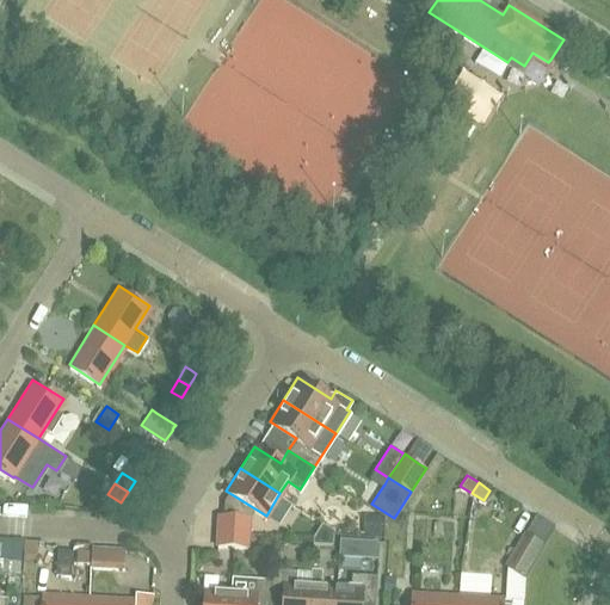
[(365,530),(380,531),(381,511),(367,511),(365,530)]
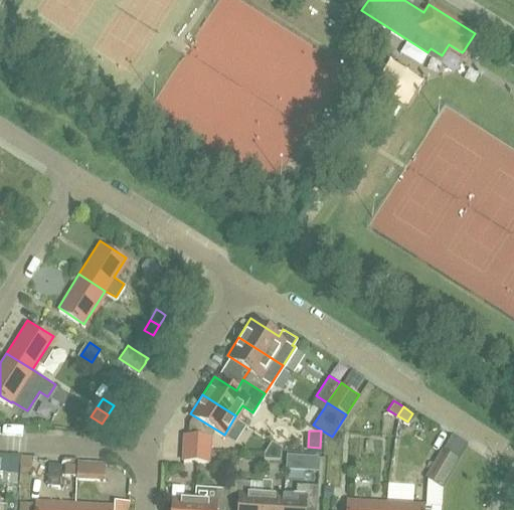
[(466,441),(451,431),(424,475),(441,485),(466,441)]
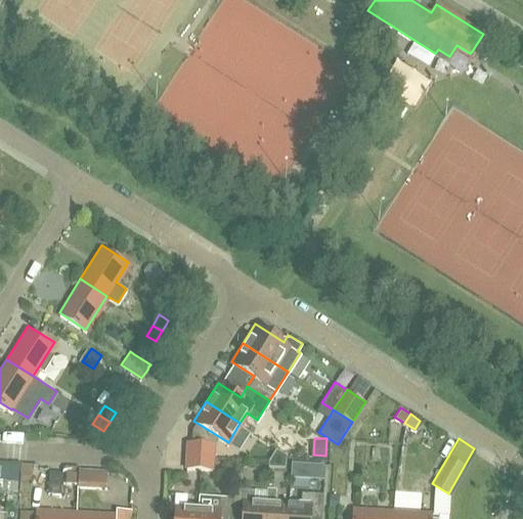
[(186,452),(212,455),(213,442),(187,440),(186,452)]
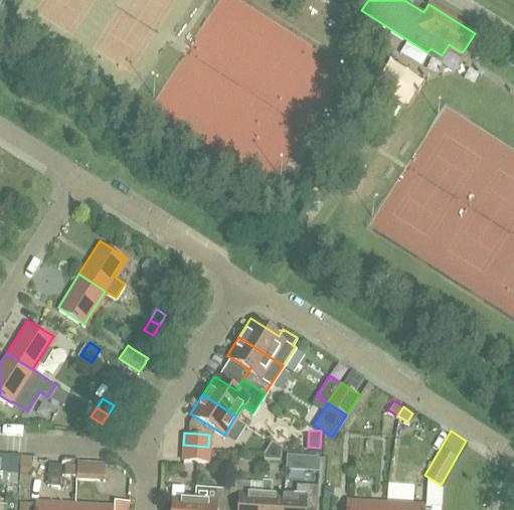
[(264,456),(280,457),(280,444),(271,439),(264,451),(264,456)]
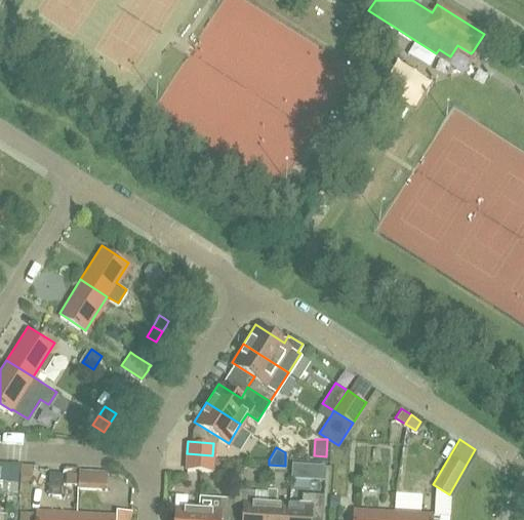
[(212,468),(212,455),(187,453),(186,467),(212,468)]
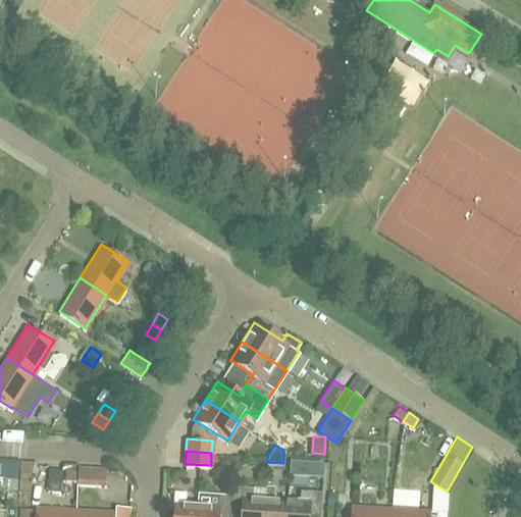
[(0,473),(17,474),(18,459),(1,458),(0,473)]
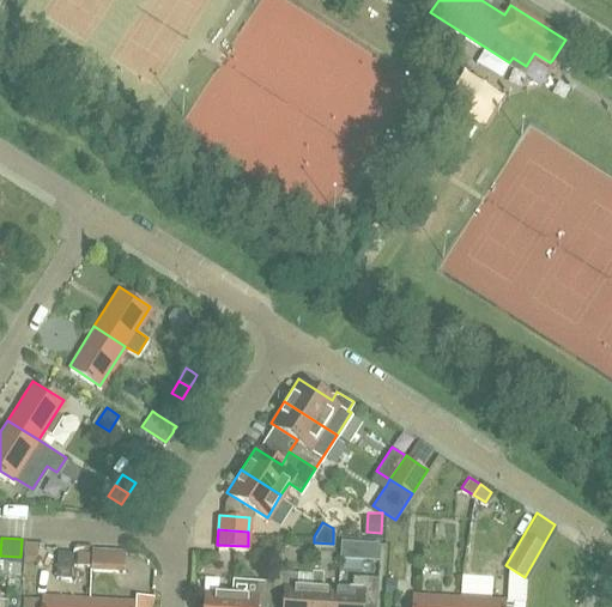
[(364,539),(363,557),(379,558),(380,545),(380,541),(379,540),(364,539)]
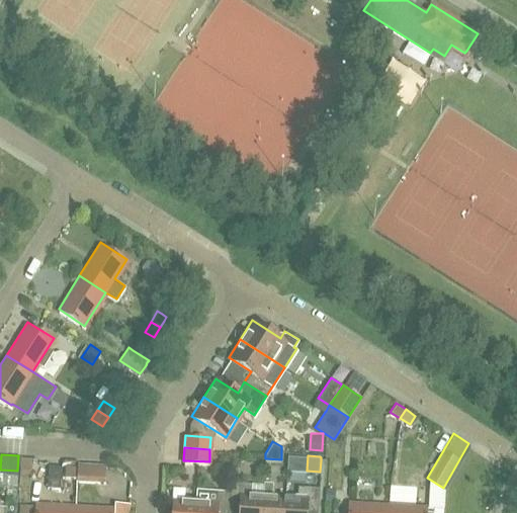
[(77,461),(77,464),(76,475),(76,477),(104,479),(105,463),(77,461)]
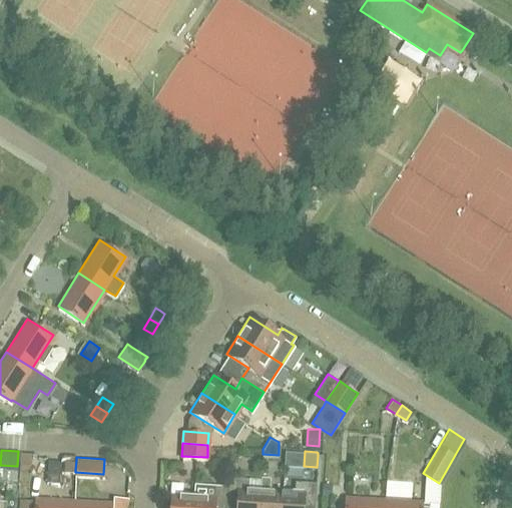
[(48,458),(46,479),(58,480),(60,459),(48,458)]
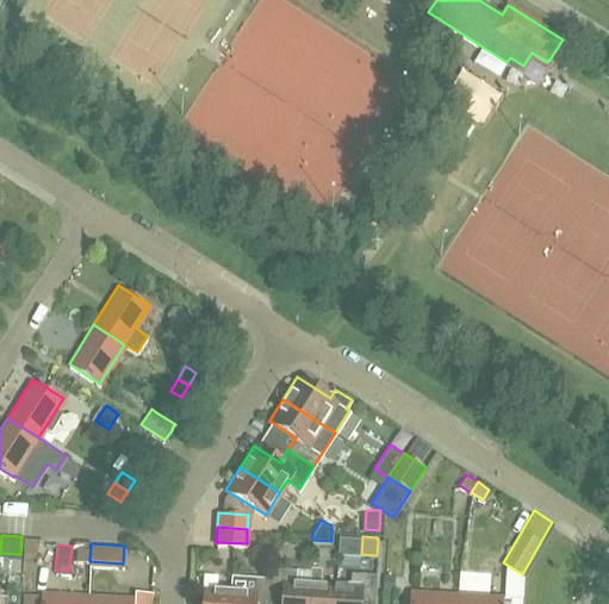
[(89,559),(91,547),(75,546),(75,558),(89,559)]
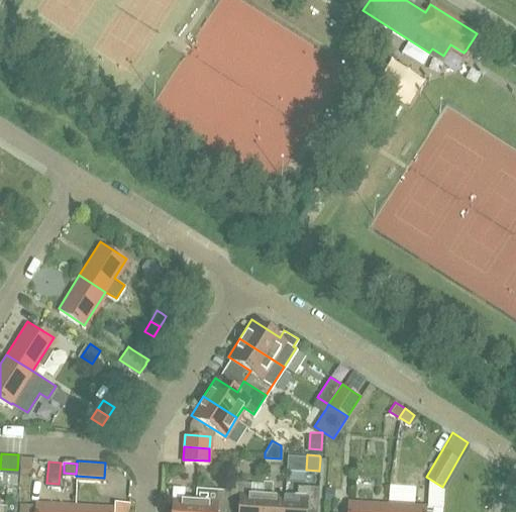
[(260,511),(263,481),(250,481),(229,479),(228,488),(227,505),(238,505),(237,511),(260,511)]
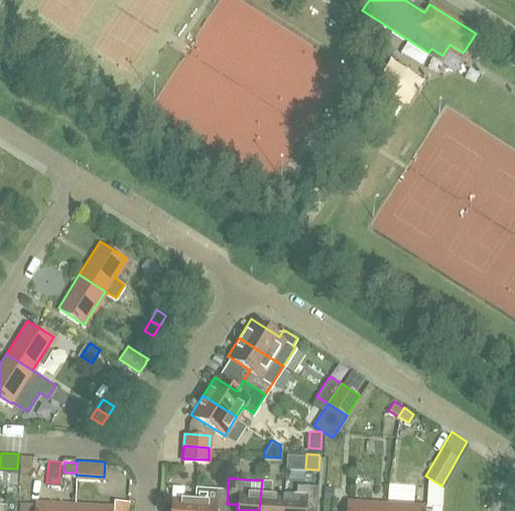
[(281,510),(283,494),(270,493),(271,479),(262,478),(262,480),(259,510),(281,510)]
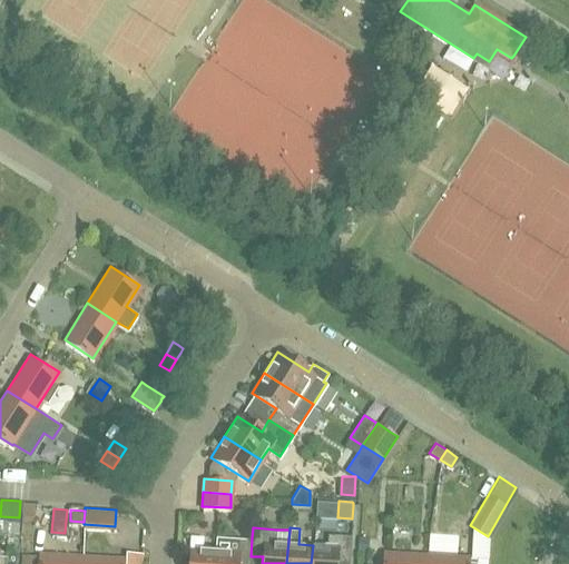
[(313,545),(311,563),(335,563),(336,562),(349,562),(351,534),(327,532),(326,545),(313,545)]
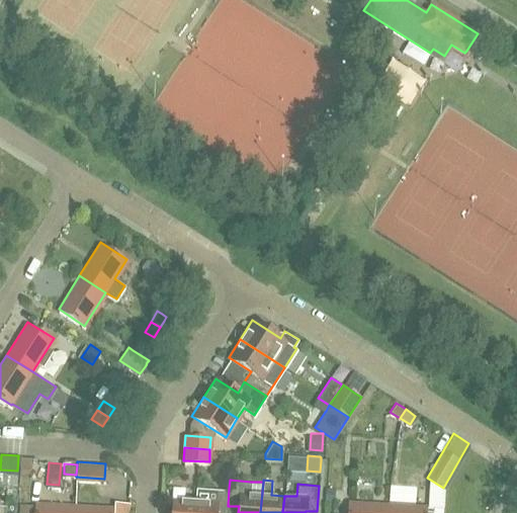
[(229,489),(195,487),(195,500),(193,512),(228,512),(228,506),(229,489)]
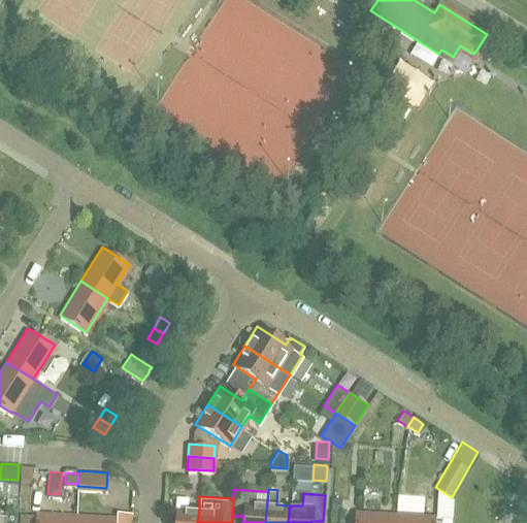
[(197,522),(199,510),(176,509),(174,522),(197,522)]
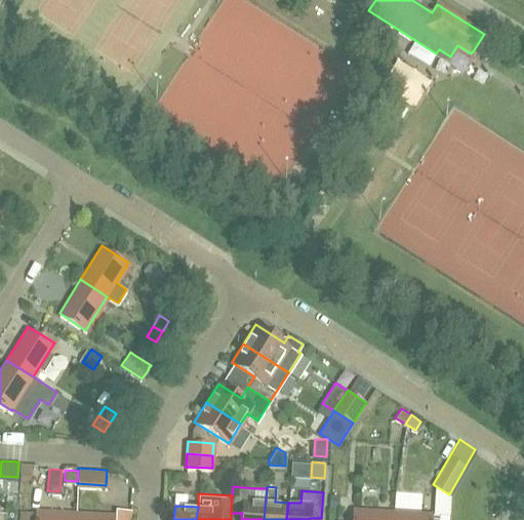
[(74,519),(75,511),(35,508),(34,519),(74,519)]
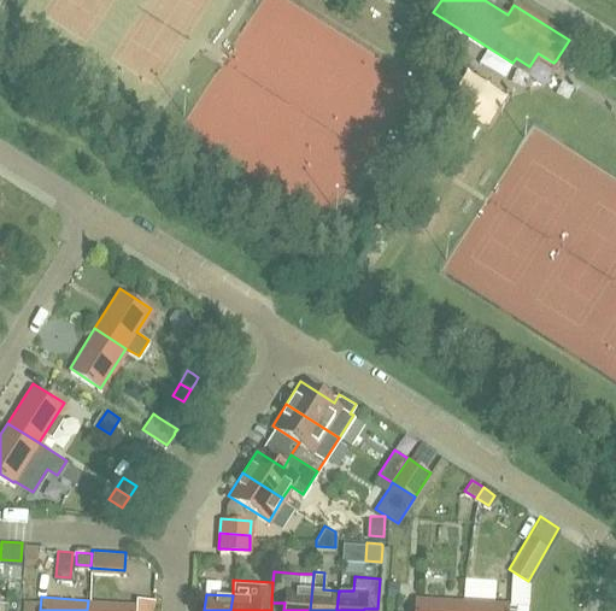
[(414,597),(412,610),(459,610),(462,599),(414,597)]
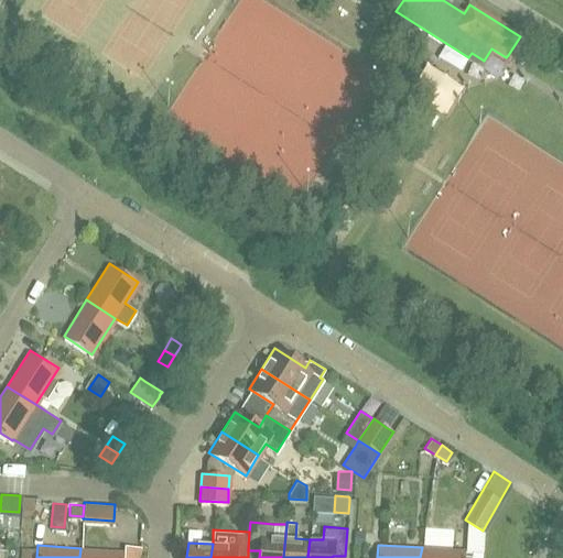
[(422,547),(420,557),(464,557),(465,549),(422,547)]
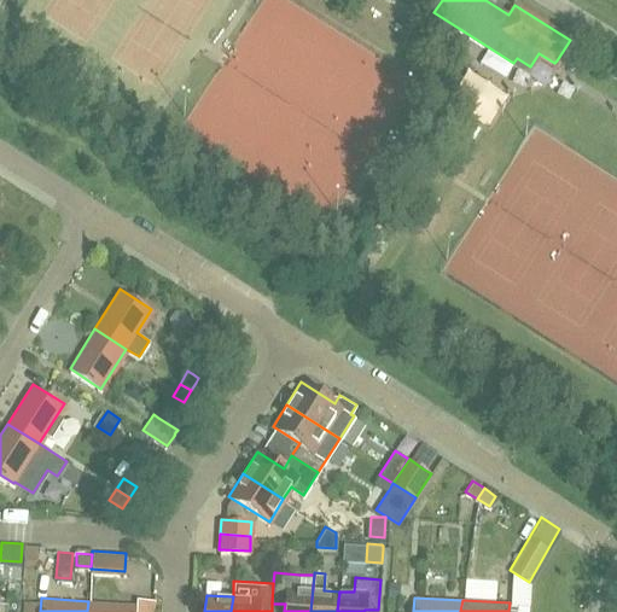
[(88,601),(87,611),(134,611),(135,604),(88,601)]
